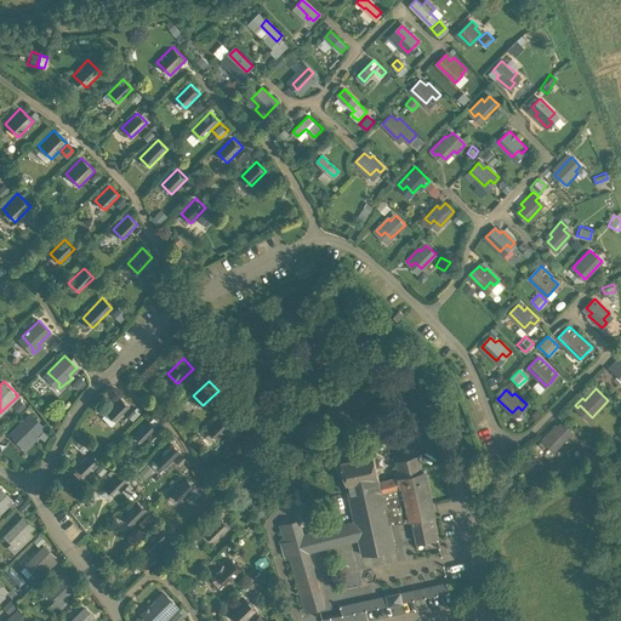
[(120,397),(106,412),(115,422),(130,408),(120,397)]
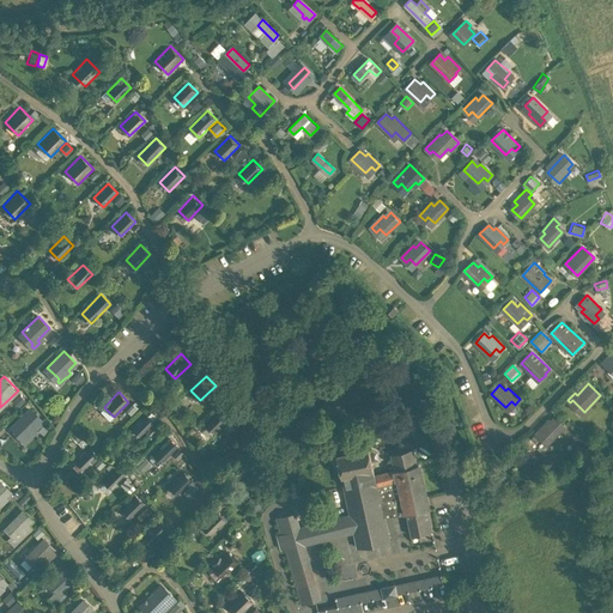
[(447,400),(437,404),(444,422),(454,417),(447,400)]
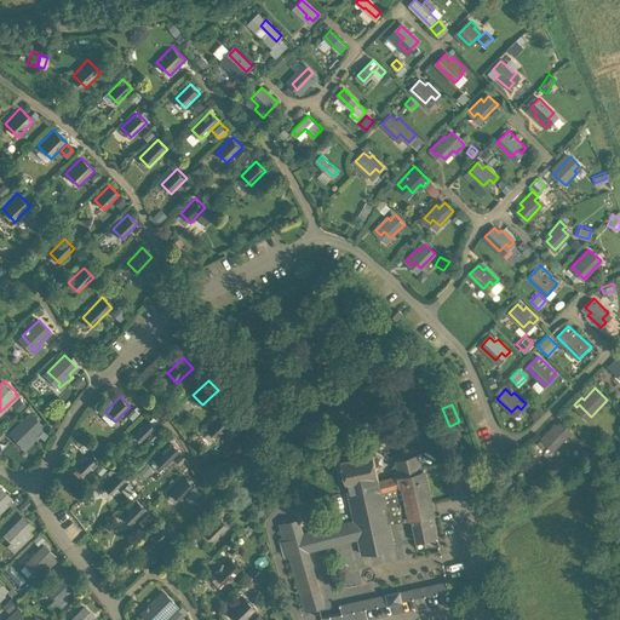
[(29,414),(13,430),(12,429),(9,431),(16,438),(18,435),(26,442),(23,445),(26,447),(32,440),(29,437),(41,426),(29,414)]
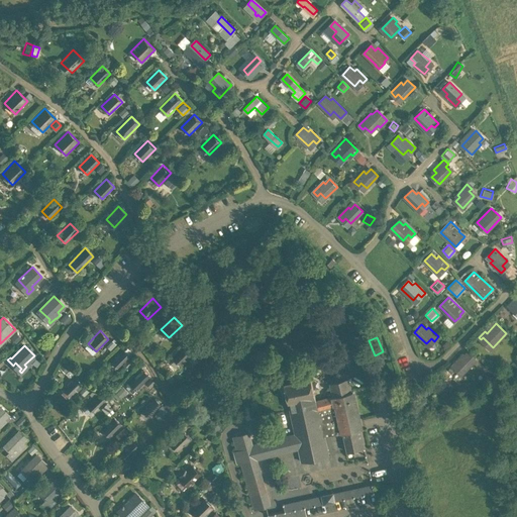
[(186,345),(173,357),(181,366),(194,353),(186,345)]
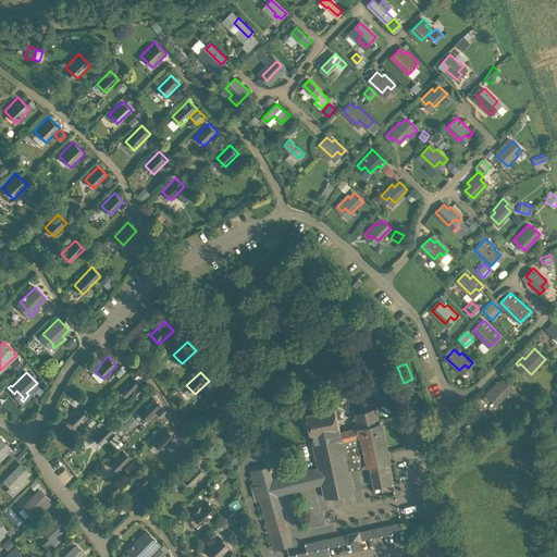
[(132,375),(119,388),(127,397),(140,384),(132,375)]
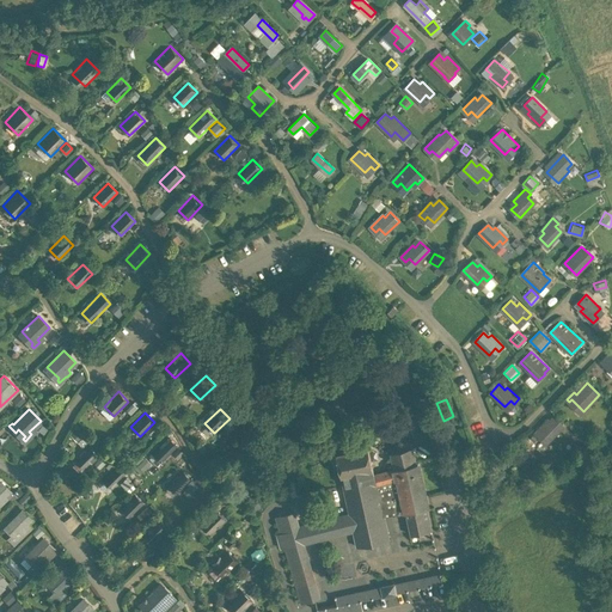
[(555,417),(550,423),(546,420),(536,433),(540,438),(544,434),(550,440),(564,426),(555,417)]
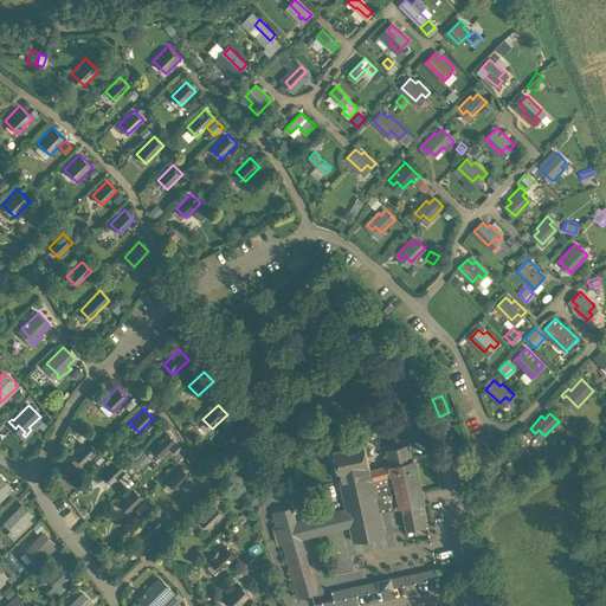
[(78,429),(73,432),(81,440),(85,436),(78,429)]
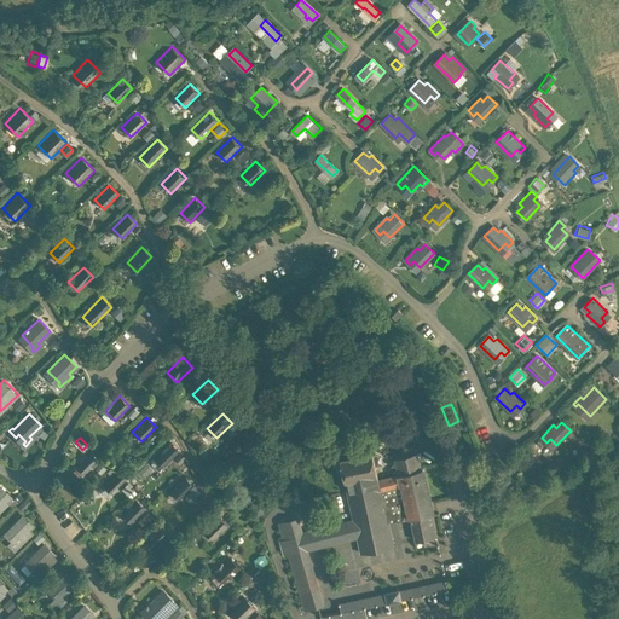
[(171,441),(154,458),(163,468),(180,451),(171,441)]
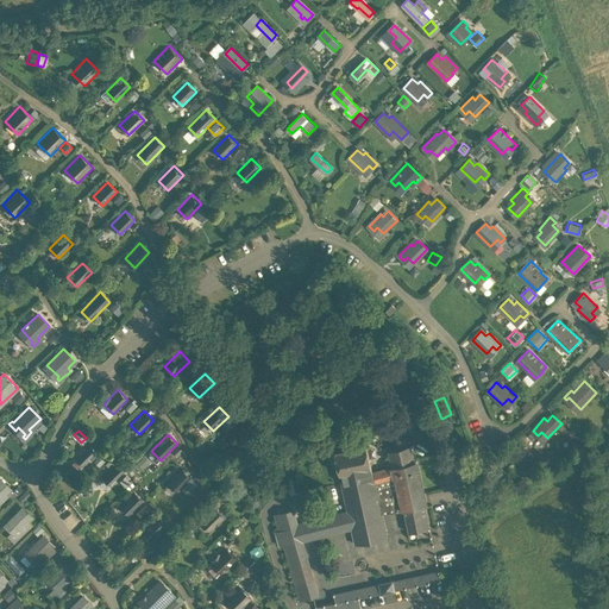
[(88,443),(74,457),(83,466),(98,452),(88,443)]
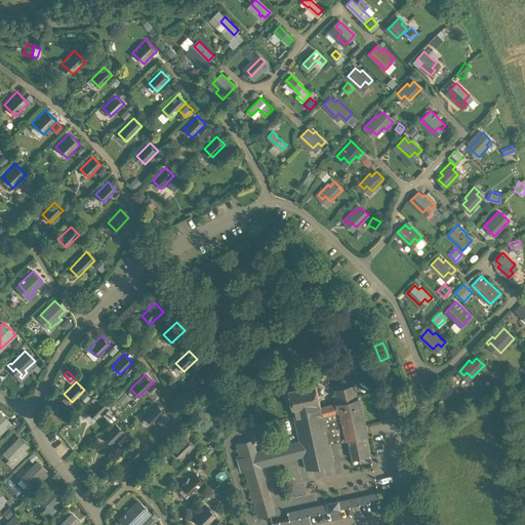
[(304,455),(307,469),(333,462),(329,444),(349,439),(353,458),(370,454),(366,436),(367,435),(359,397),(358,397),(355,384),(334,389),(338,402),(321,406),(316,385),(317,385),(316,382),(289,389),(295,416),(300,441),(294,441),(283,444),(283,446),(257,453),(253,439),(236,443),(241,457),(237,458),(240,470),(244,469),(258,518),(271,514),(274,512),(260,465),(286,458),(287,459),(304,455)]
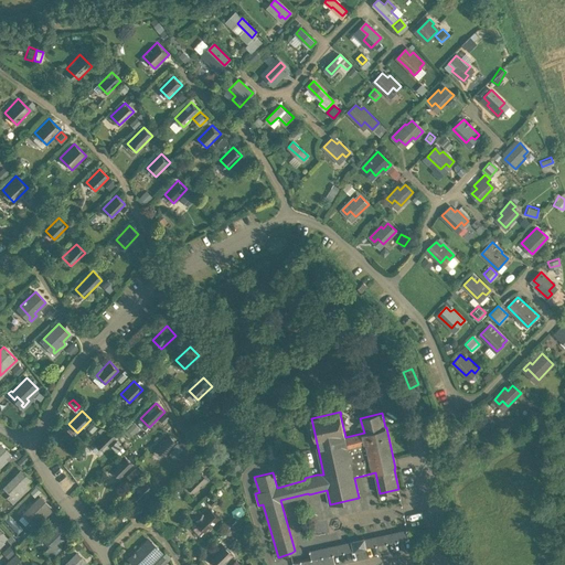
[(129,422),(126,433),(134,435),(137,424),(129,422)]
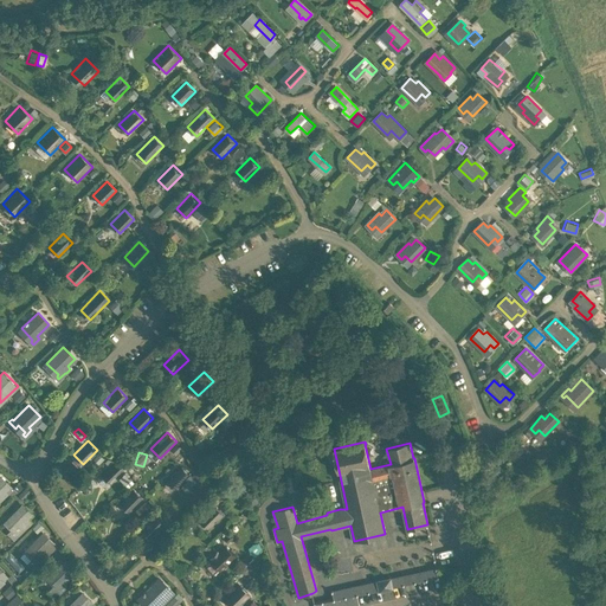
[(115,461),(101,475),(110,484),(124,470),(115,461)]
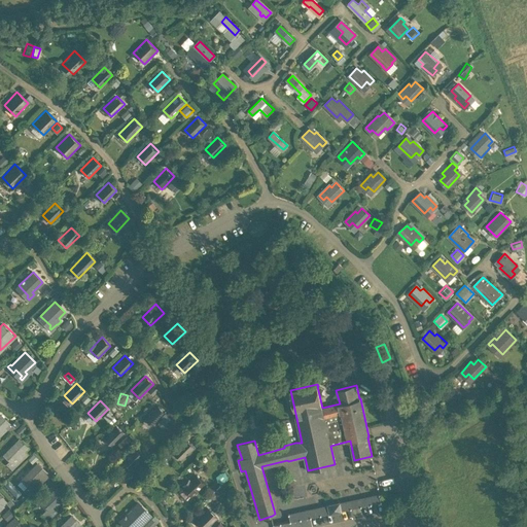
[(156,405),(144,417),(152,425),(165,413),(156,405)]
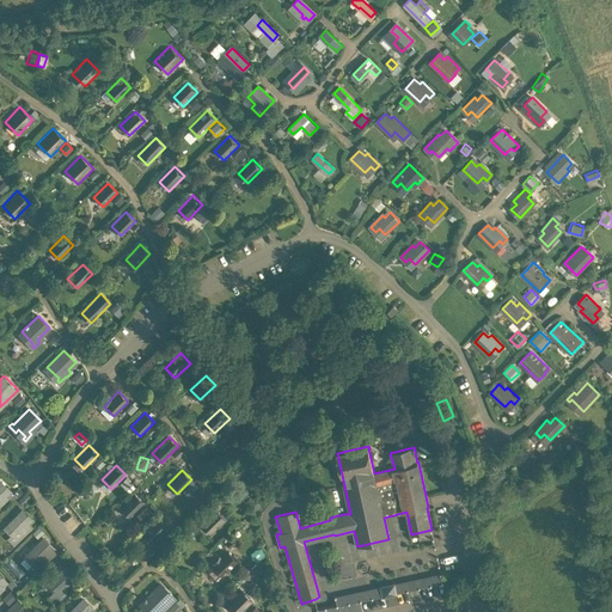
[(135,494),(120,508),(129,518),(145,503),(135,494)]
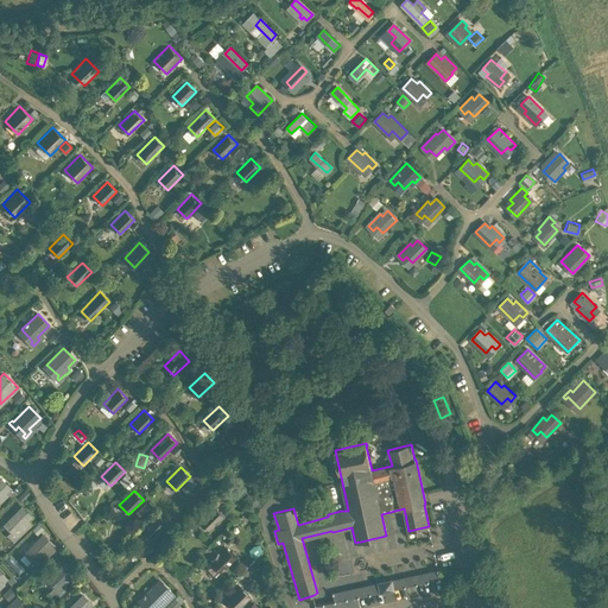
[(213,504),(197,519),(210,532),(226,517),(213,504)]
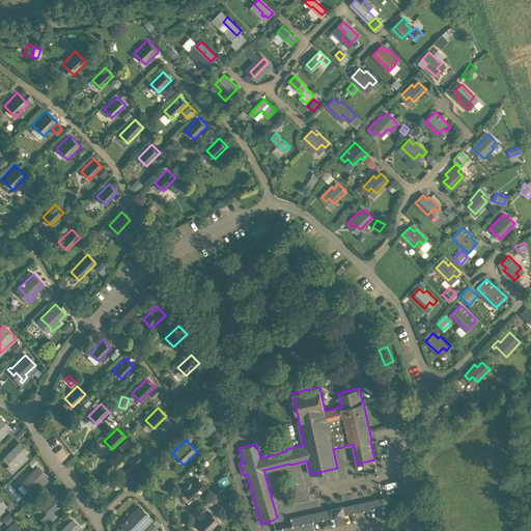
[(20,443),(3,458),(8,464),(7,466),(14,472),(28,457),(24,453),(27,450),(20,443)]
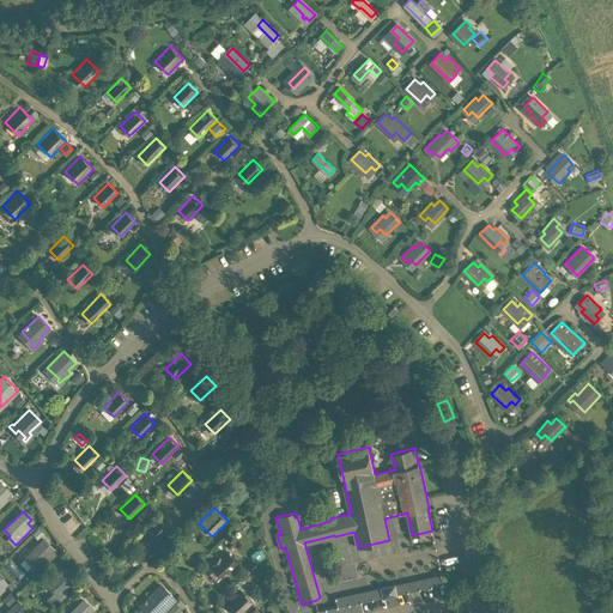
[(156,521),(141,535),(151,545),(165,530),(156,521)]
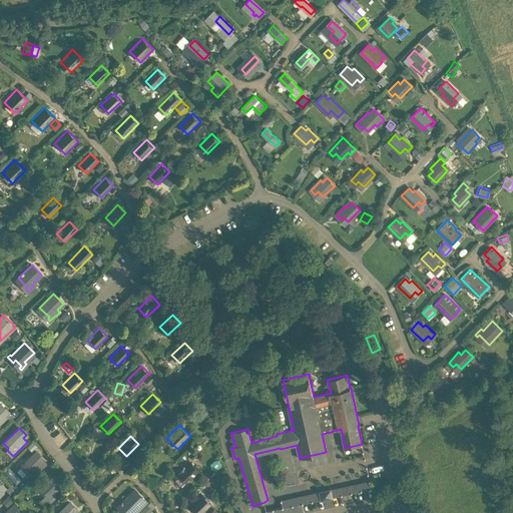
[(36,451),(25,463),(30,468),(27,471),(32,475),(42,465),(39,463),(44,458),(36,451)]
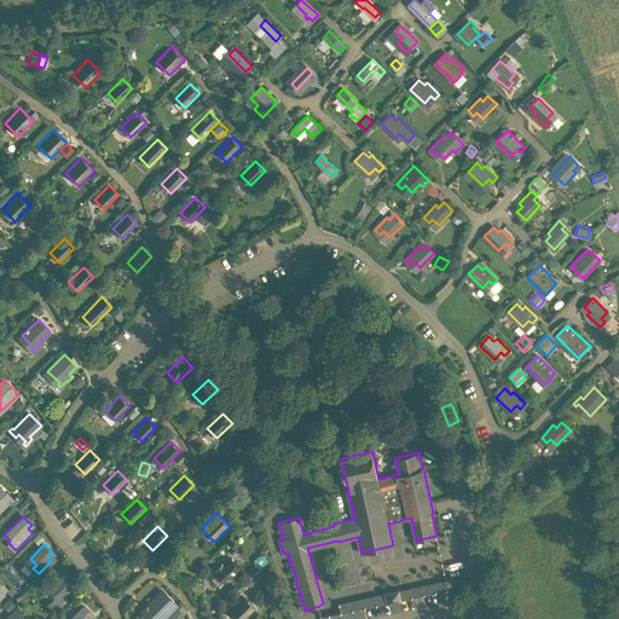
[(229,556),(213,571),(226,585),(242,570),(229,556)]
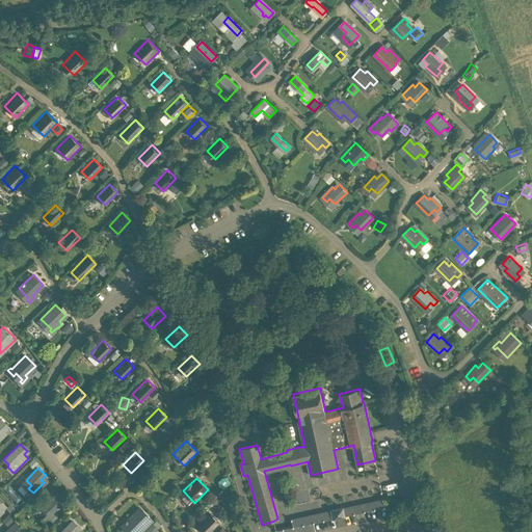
[(56,493),(42,507),(47,513),(43,517),(49,525),(64,509),(59,505),(64,500),(56,493)]
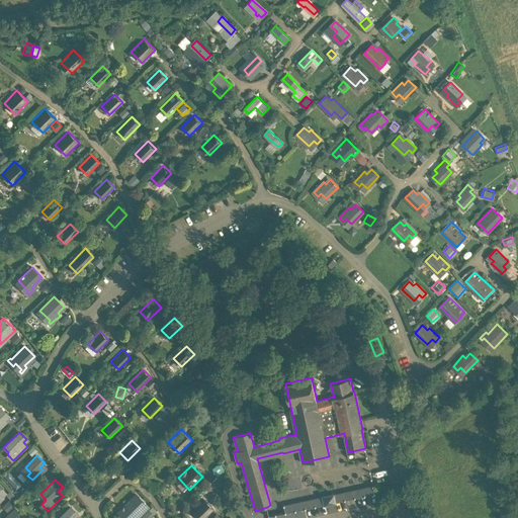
[(373,486),(333,495),(335,502),(374,493),(373,486)]
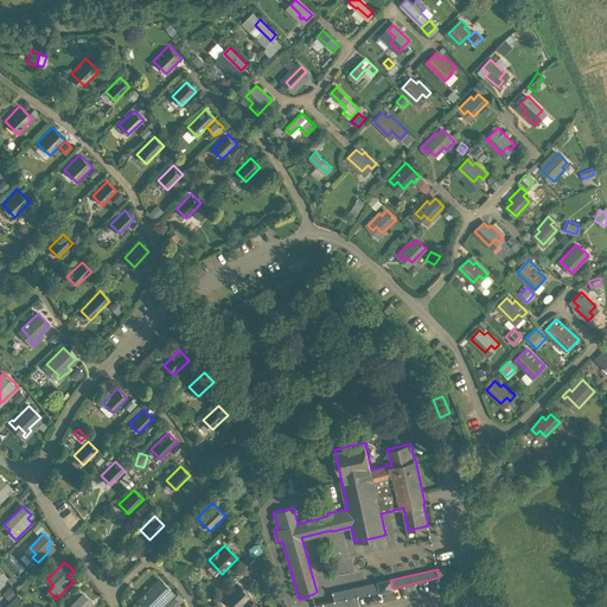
[(160,579),(145,594),(144,593),(138,599),(145,606),(159,606),(174,593),(160,579)]
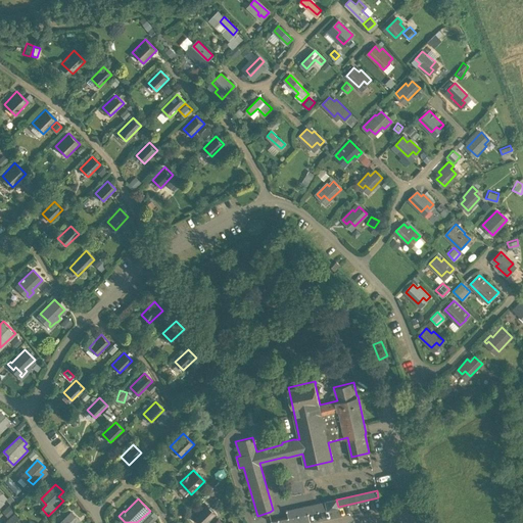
[(336,500),(327,502),(329,509),(338,507),(336,500)]
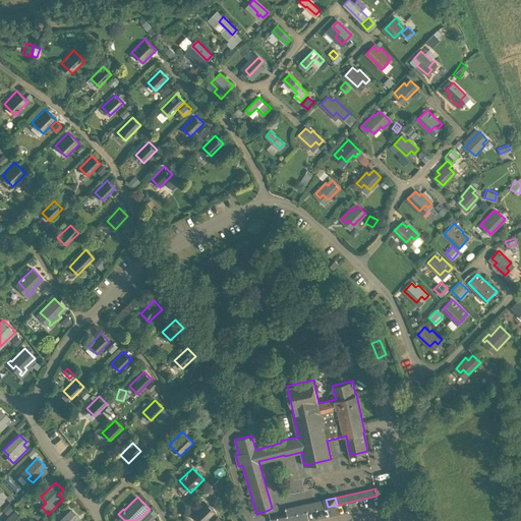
[(326,500),(285,509),(287,516),(306,511),(328,507),(326,500)]
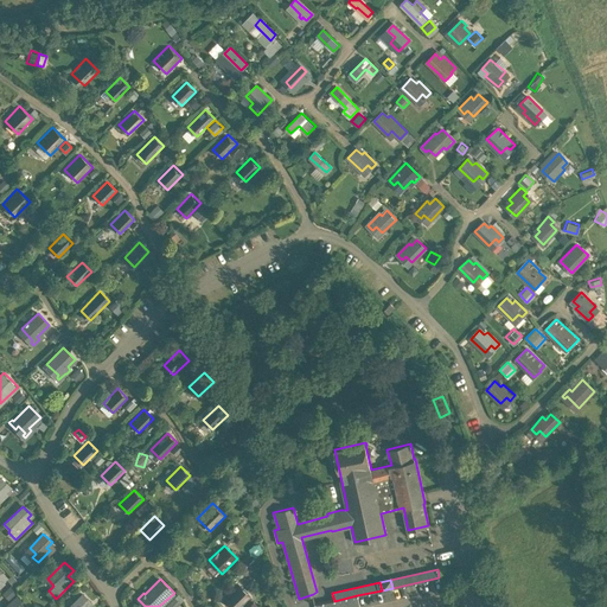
[(238,583),(223,599),(231,606),(241,606),(251,596),(238,583)]
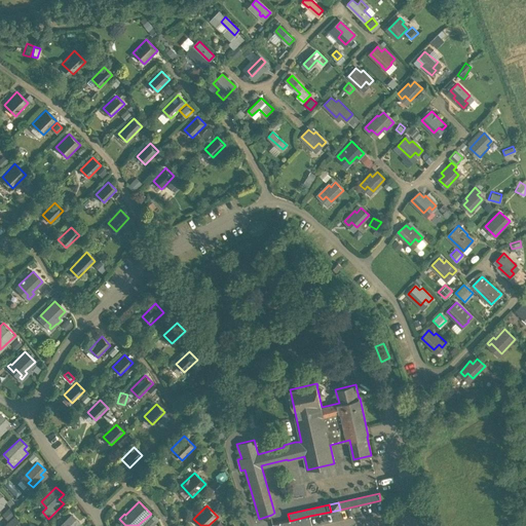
[(3,513),(6,518),(13,513),(10,508),(3,513)]
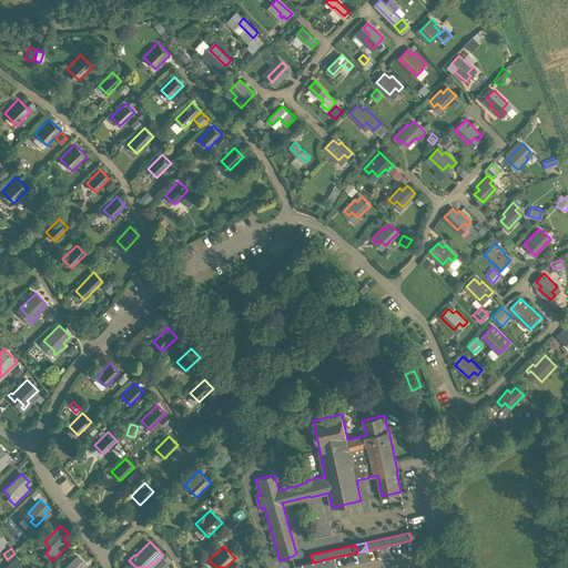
[(77,556),(64,567),(80,567),(85,564),(77,556)]
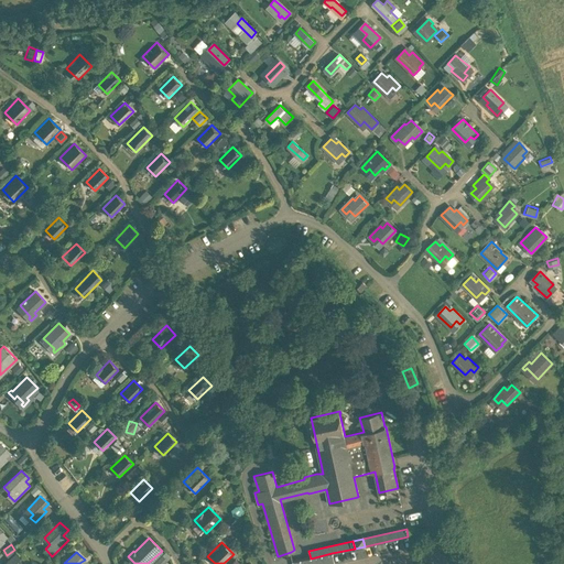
[(311,559),(292,562),(292,563),(334,563),(332,553),(311,559)]
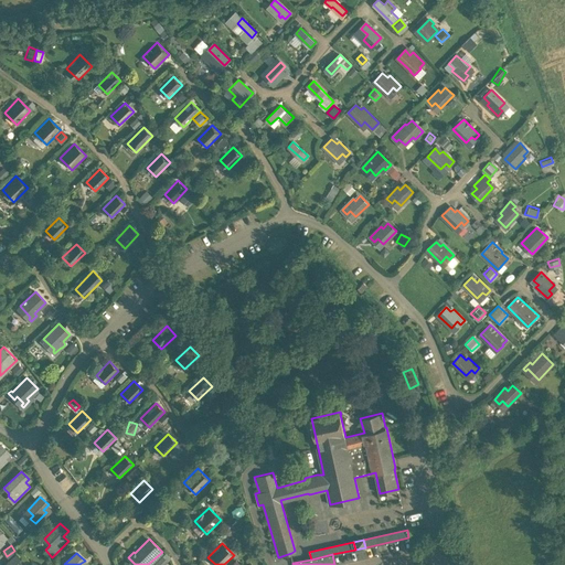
[(16,555),(4,564),(21,564),(23,563),(16,555)]
